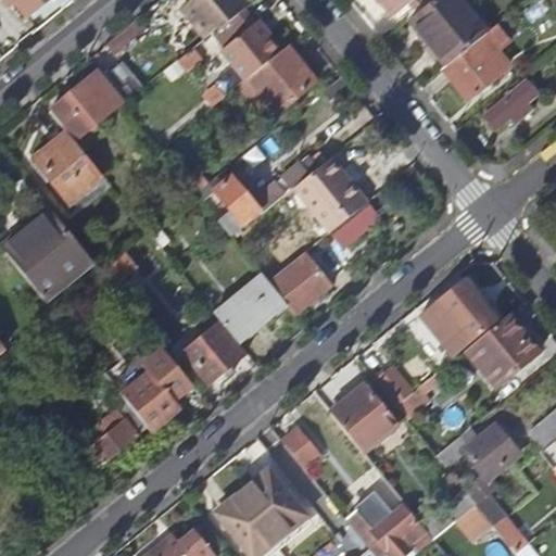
[(47,0),(5,0),(12,5),(16,2),(28,16),(47,0)]
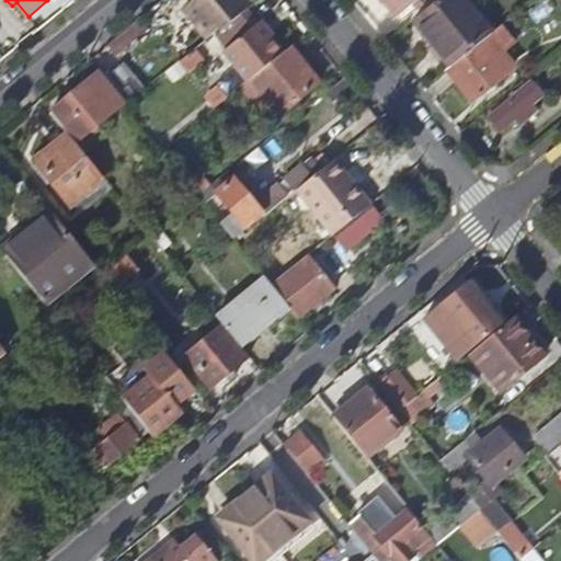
[(213,35),(216,33),(247,9),(255,2),(253,0),(192,0),(187,4),(213,35)]
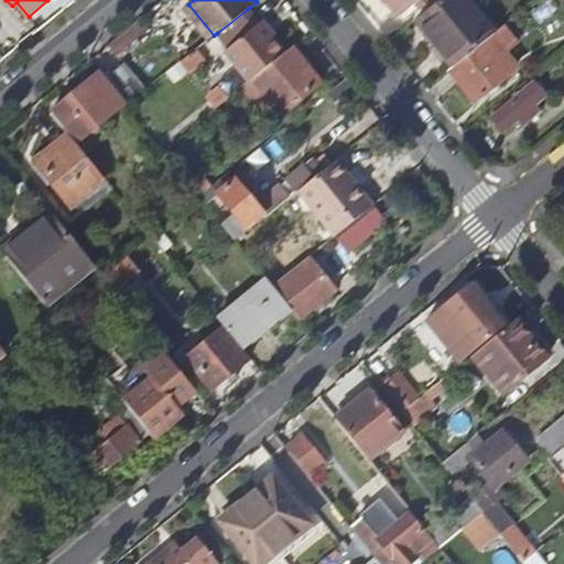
[(384,0),(398,17),(418,0),(384,0)]
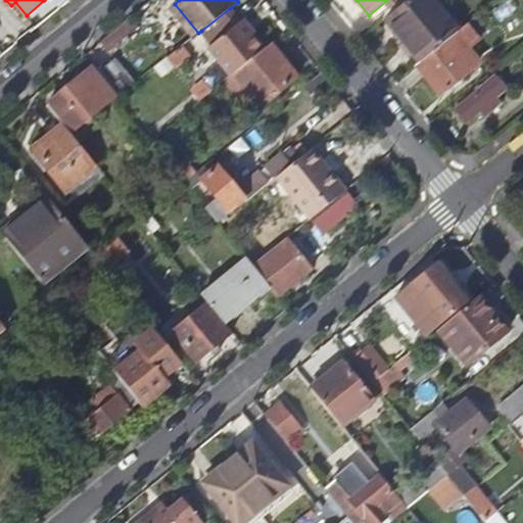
[(432,0),(408,0),(385,19),(419,61),(452,36),(457,31),(432,0)]
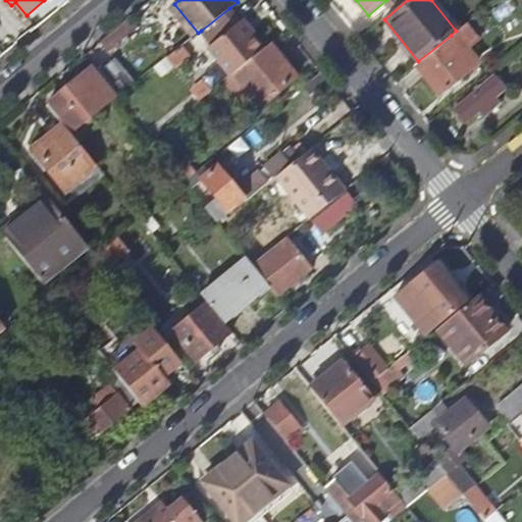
[(229,8),(201,31),(212,44),(208,47),(221,63),(216,67),(225,79),(233,72),(263,48),(242,20),(241,21),(229,8)]
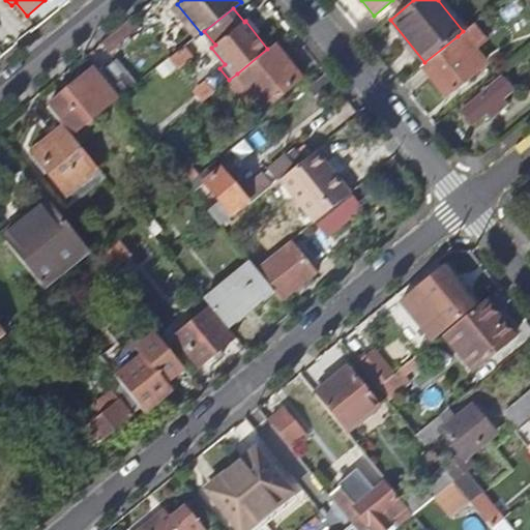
[(458,36),(424,62),(420,66),(445,96),(481,65),(458,36)]
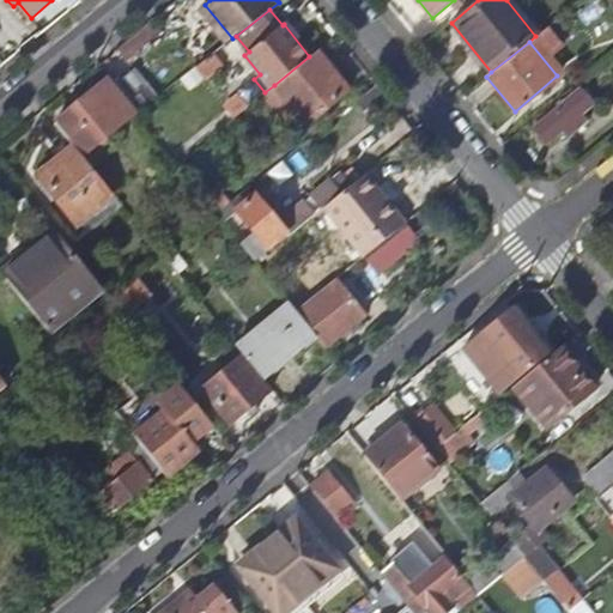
[(317,49),(309,56),(274,85),(305,125),(350,89),(317,49)]
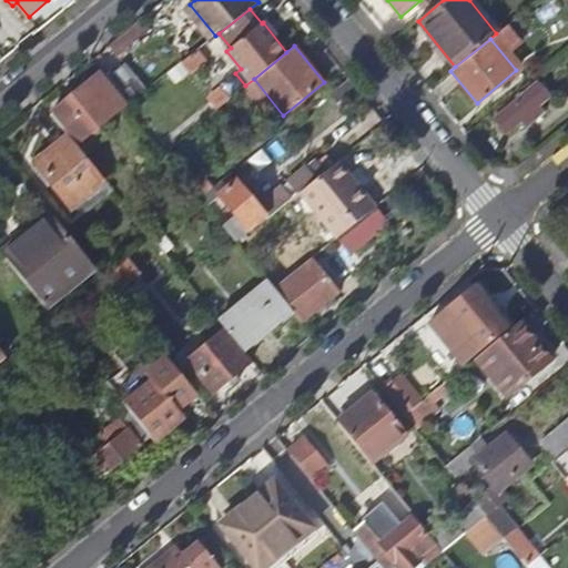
[(128,107),(146,91),(124,64),(105,80),(125,104),(128,107)]
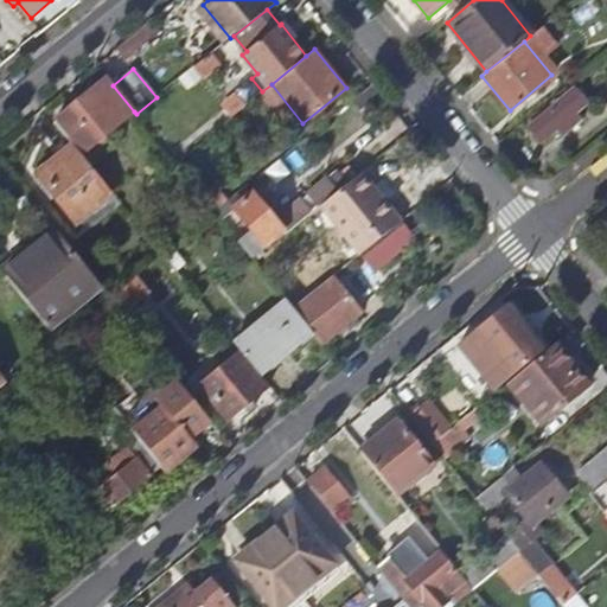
[(75,145),(82,154),(125,119),(134,112),(113,85),(107,78),(90,93),(97,102),(93,106),(85,96),(55,122),(75,145)]
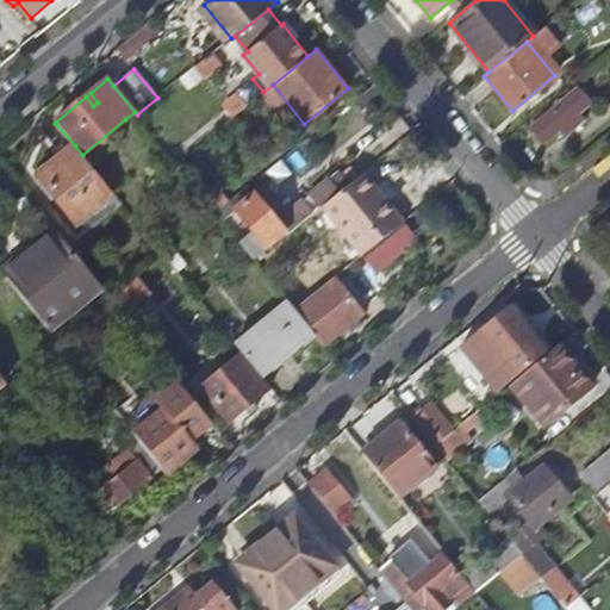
[(246,106),(263,92),(253,79),(235,92),(238,97),(246,106)]
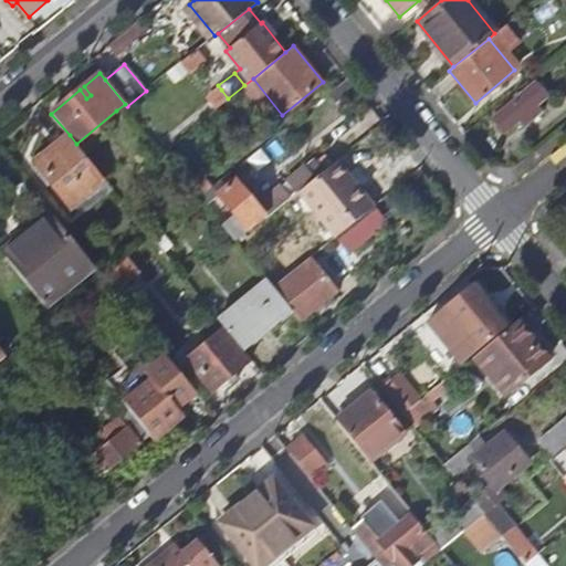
[(496,116),(509,130),(523,118),(528,125),(548,109),(542,102),(553,94),(541,81),(496,116)]
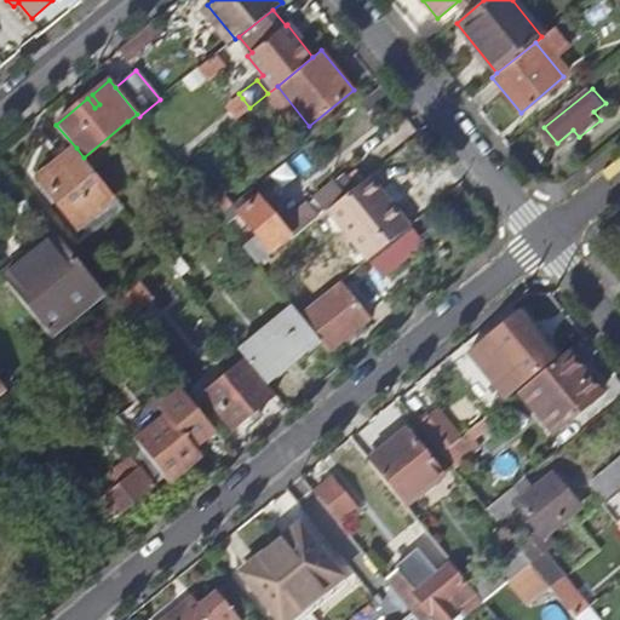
[(92,95),(87,98),(95,108),(99,104),(92,95)]
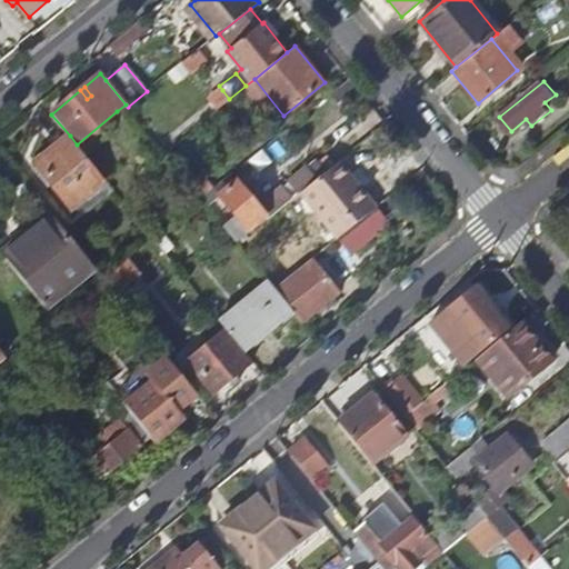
[(219,107),(229,99),(222,90),(211,98),(219,107)]
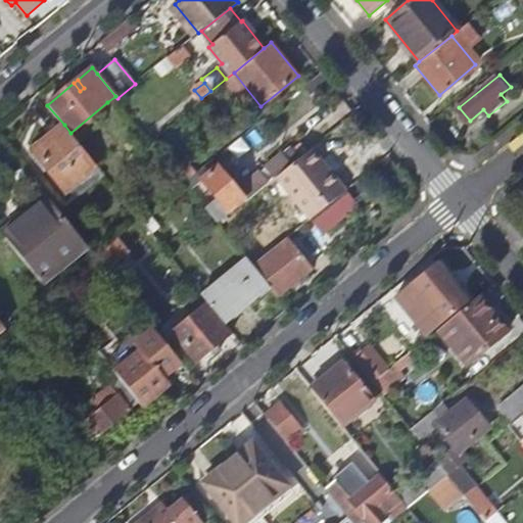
[(96,163),(70,133),(64,125),(35,148),(66,189),(96,163)]
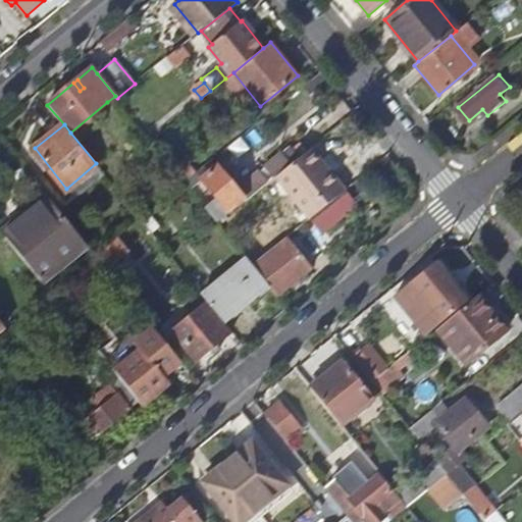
[(290,165),(275,176),(310,218),(346,190),(311,147),(299,158),(290,165)]
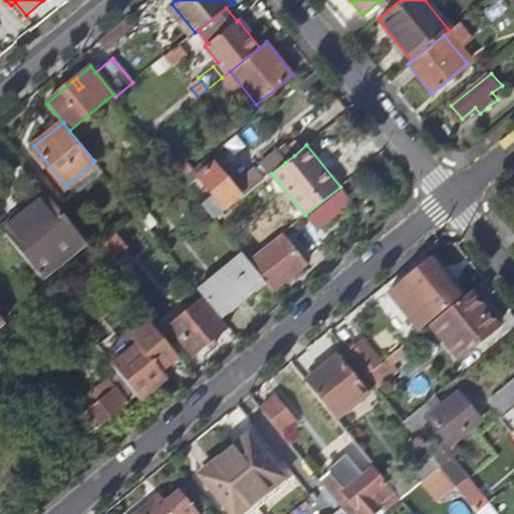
[(285,163),(294,156),(286,146),(277,154),(285,163)]
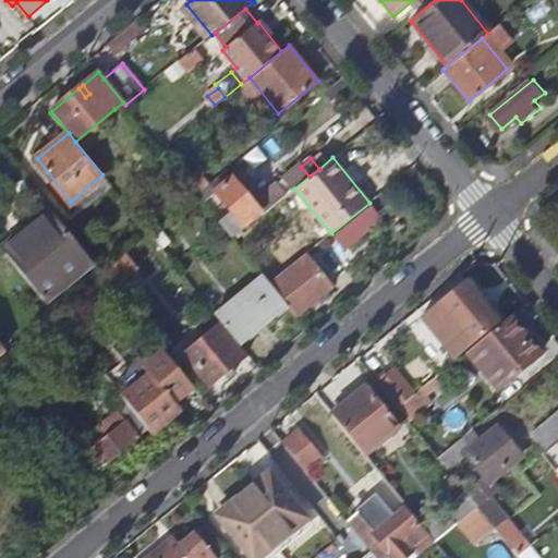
[(293,190),(294,189),(310,177),(301,167),(301,166),(283,179),(293,190)]
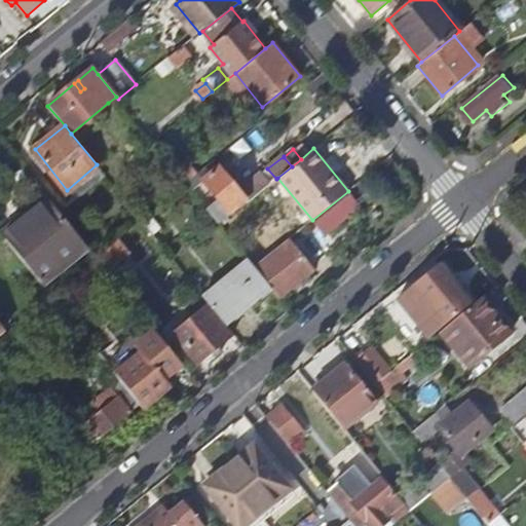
[(198,173),(186,182),(191,189),(202,180),(218,167),(213,161),(198,173)]
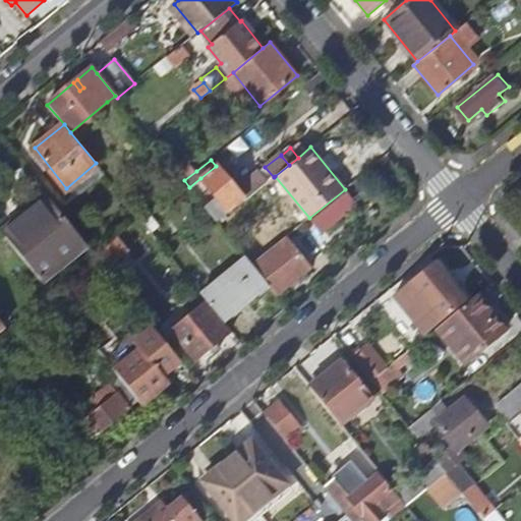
[(184,180),(196,171),(190,164),(179,173),(184,180)]
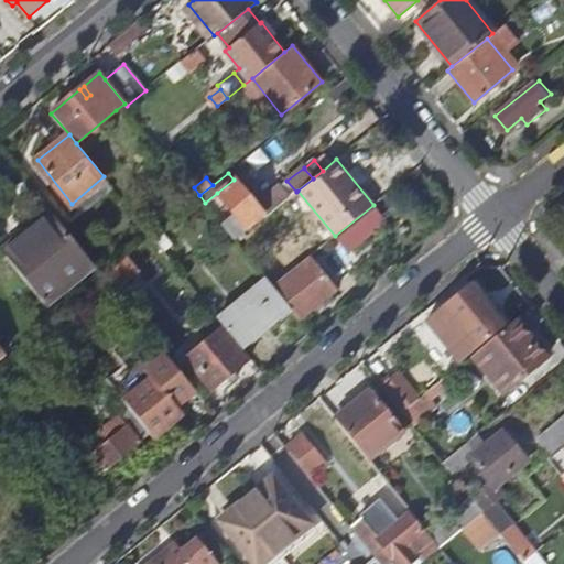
[(237,240),(267,216),(257,204),(261,201),(252,190),(248,193),(236,177),(234,180),(217,193),(234,214),(223,224),(237,240)]
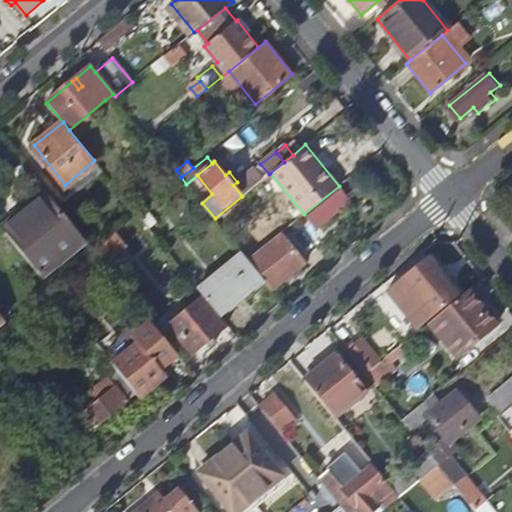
[(262,180),(269,174),(260,164),(253,169),(262,180)]
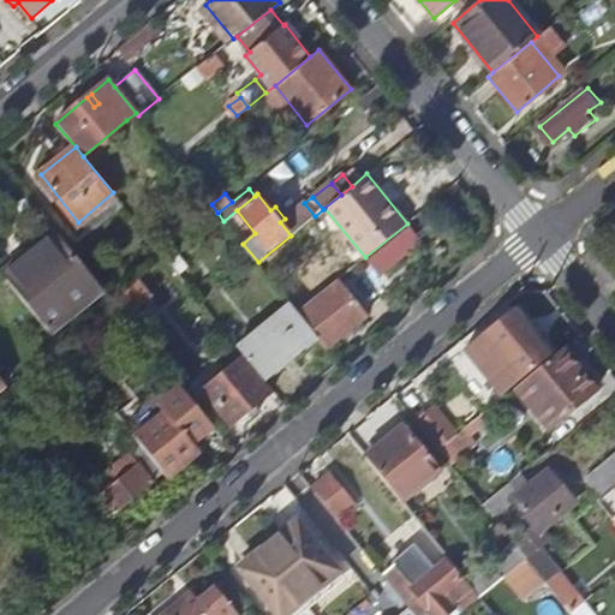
[(291,236),(315,216),(304,203),(285,219),(280,222),(291,236)]
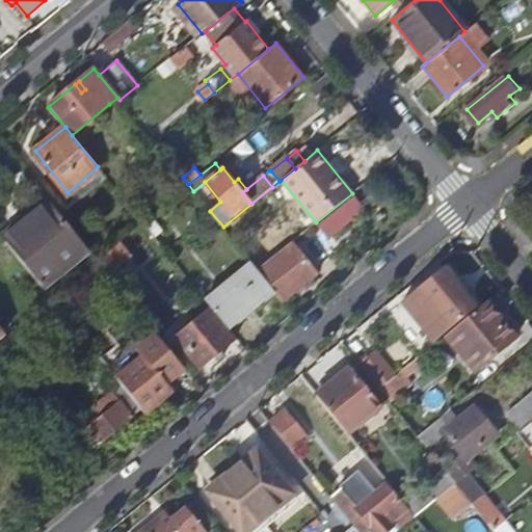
[(3,238),(44,288),(88,253),(48,203),(3,238)]
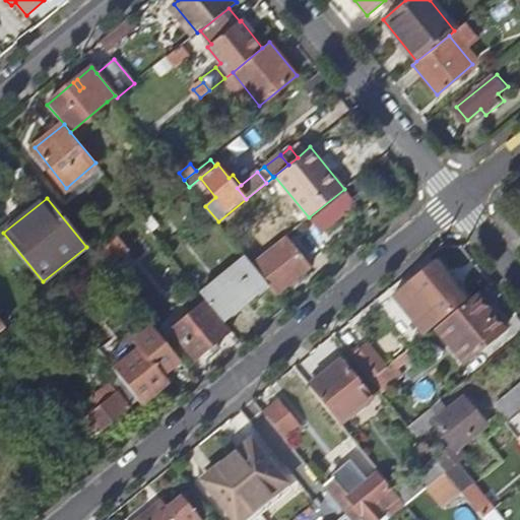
[(116,236),(94,254),(106,268),(128,251),(116,236)]
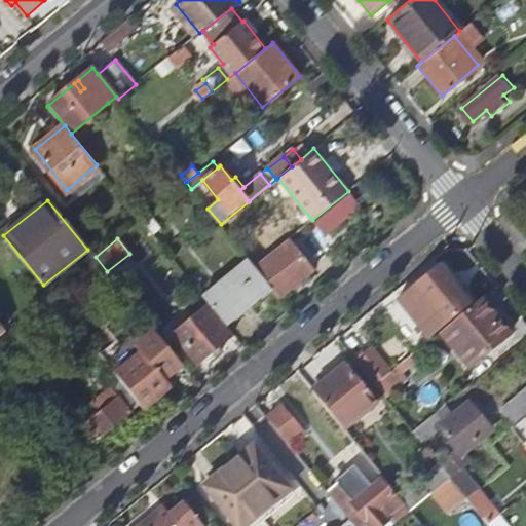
[(289,239),(255,267),(270,286),(278,296),(314,270),(289,239)]
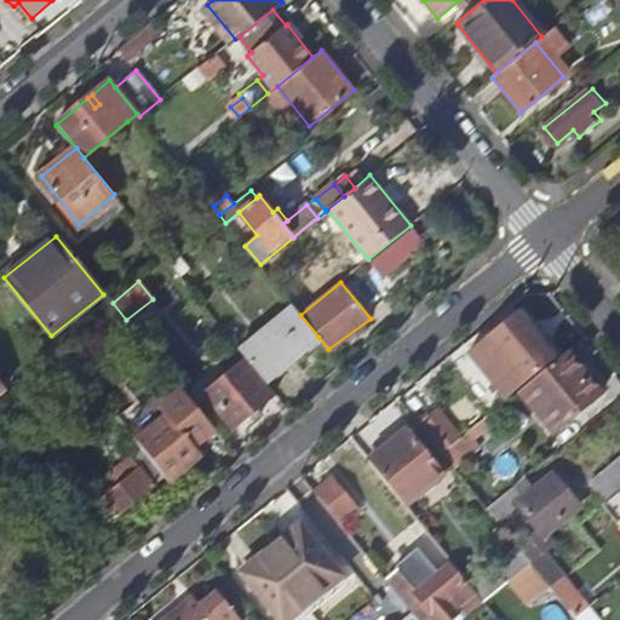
[(319,337),(300,315),(296,309),(242,352),(265,380),(319,337)]
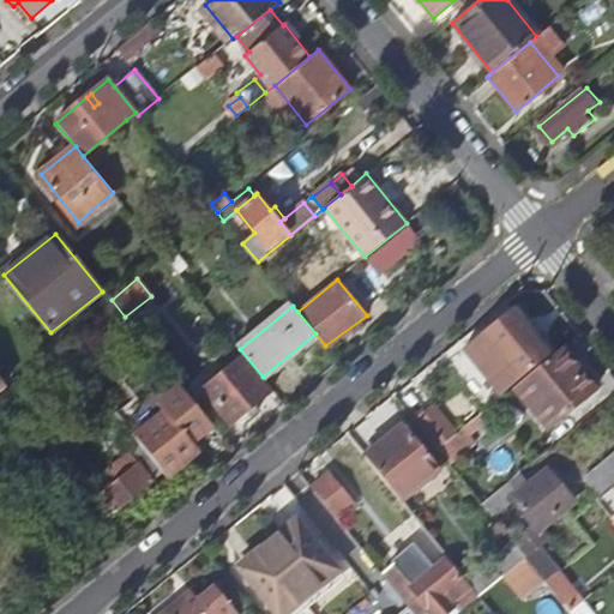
[(500,393),(549,355),(513,309),(483,335),(492,344),(473,360),(500,393)]
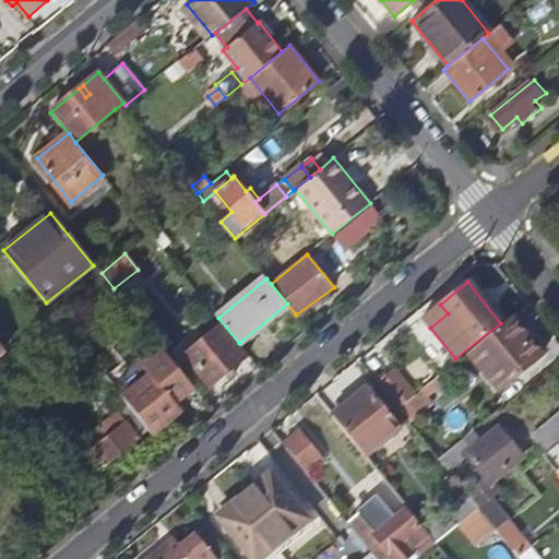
[(512,317),(475,346),(506,384),(543,355),(512,317)]
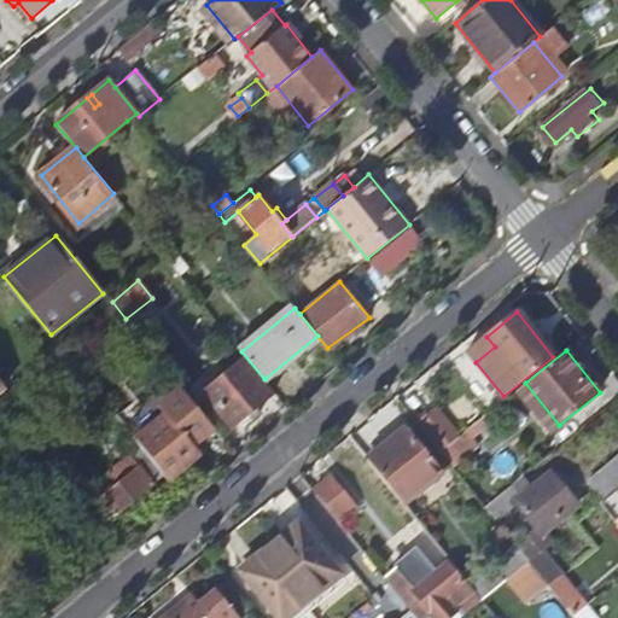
[(232,425),(270,394),(242,360),(204,391),(232,425)]
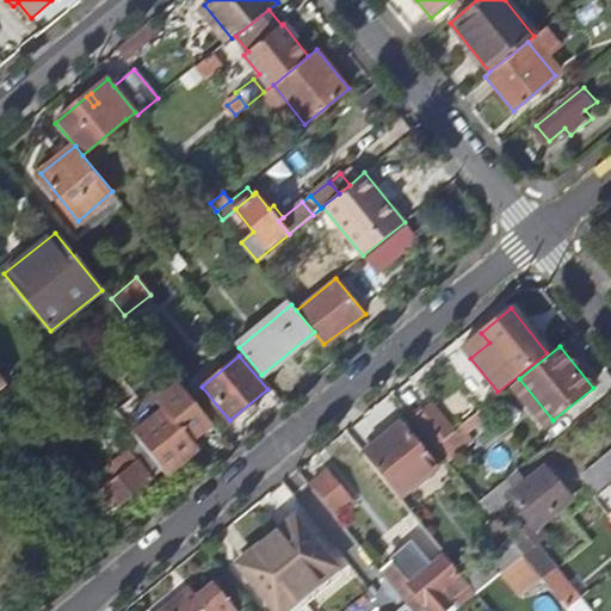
[(117,414),(134,433),(162,411),(147,390),(117,414)]
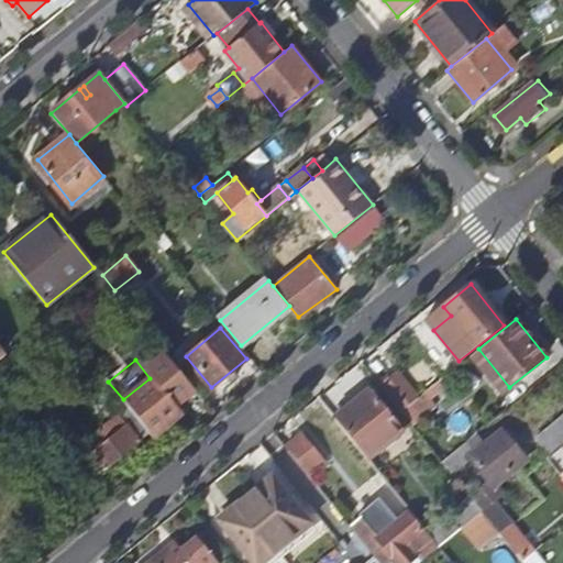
[(400,410),(417,397),(394,368),(377,382),(400,410)]
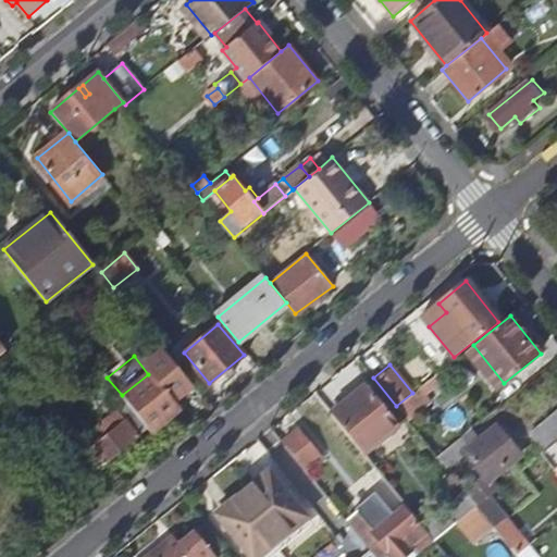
[(148,428),(151,431),(177,409),(148,374),(122,395),(127,401),(148,428)]
